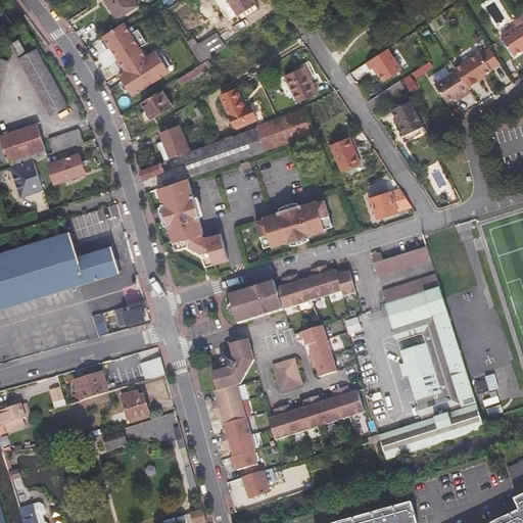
[(103,0),(116,19),(138,5),(134,0),(103,0)]
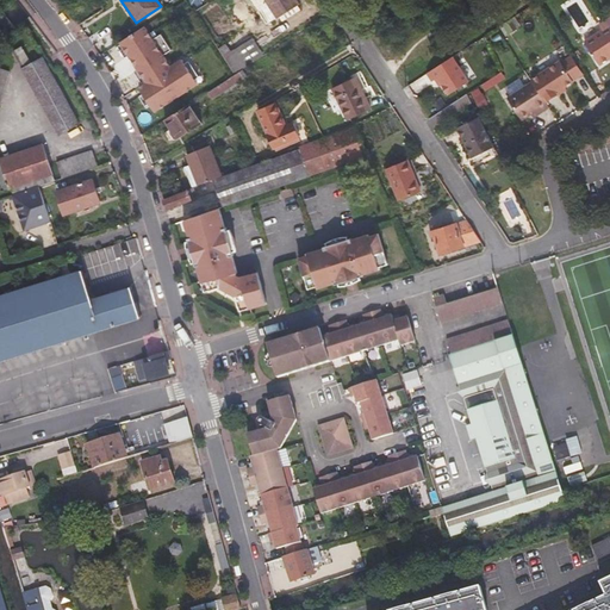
[(267,0),(278,17),(298,4),(294,0),(267,0)]
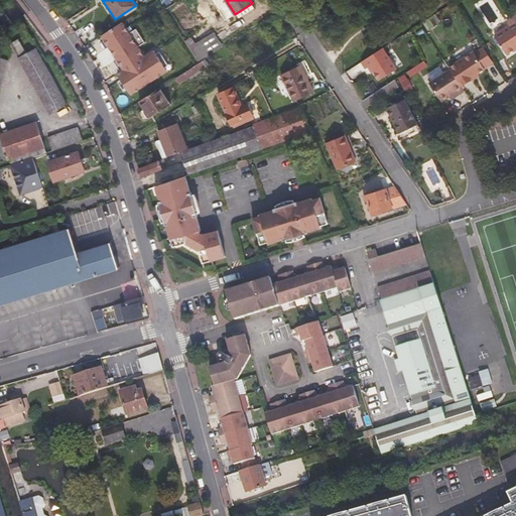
[(515,23),(513,19),(507,23),(510,27),(495,37),(507,56),(515,50),(515,49),(515,48),(515,23)]
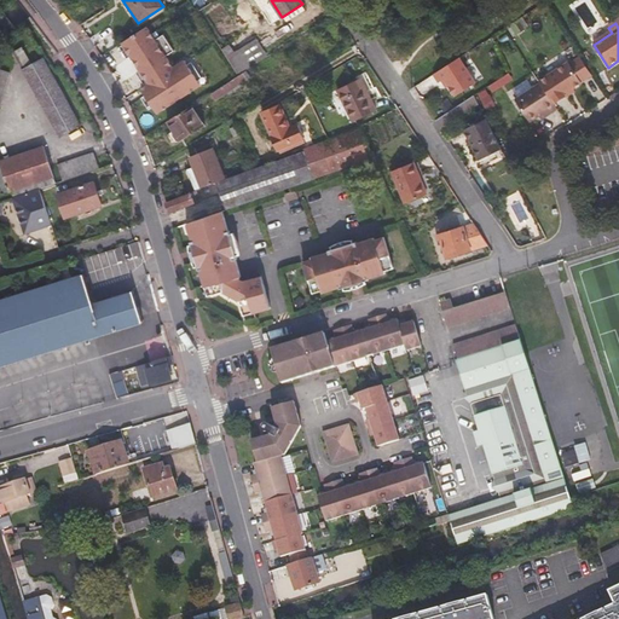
[(61,137),(80,125),(44,57),(33,64),(22,47),(15,52),(24,68),(23,69),(61,137)]
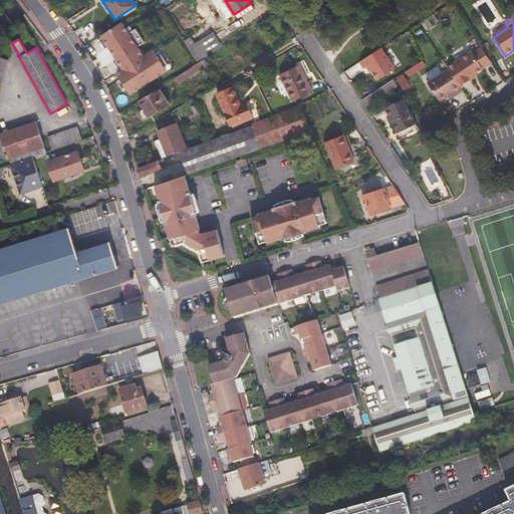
[(190,50),(197,61),(207,54),(200,44),(190,50)]
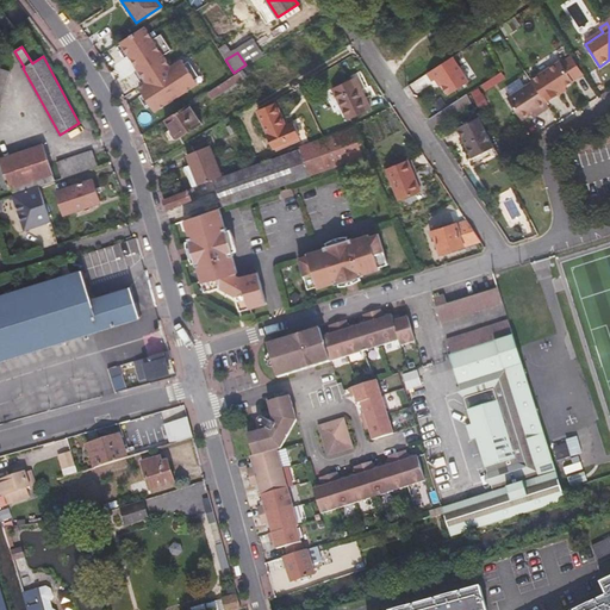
[(470,80),(453,56),(428,73),(433,81),(436,79),(439,78),(443,83),(449,94),(470,80)]
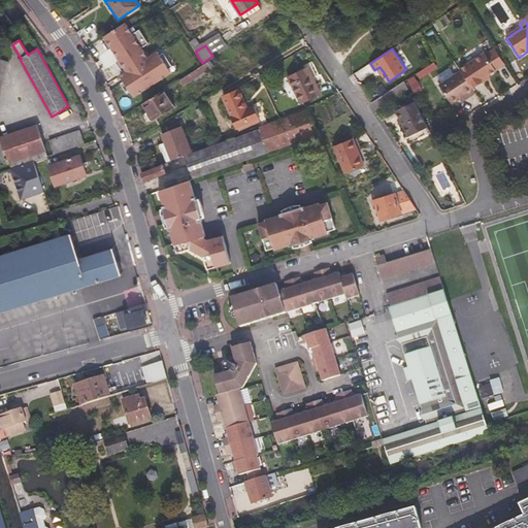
[(486,55),(461,70),(462,72),(473,91),(486,83),(485,80),(490,77),(497,72),(486,55)]
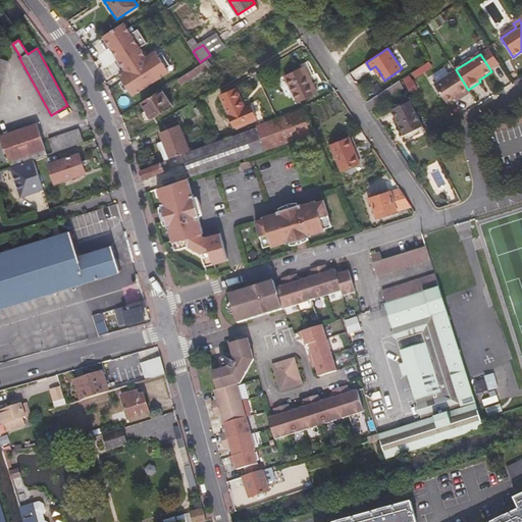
[(0,86),(9,61),(0,57),(0,86)]
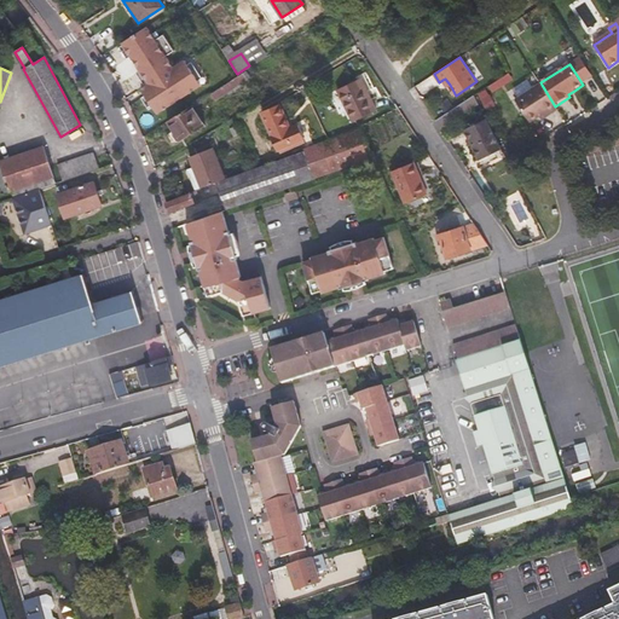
[(192,105),(235,77),(230,70),(217,79),(212,73),(144,116),(154,131),(168,121),(187,109),(192,105)]
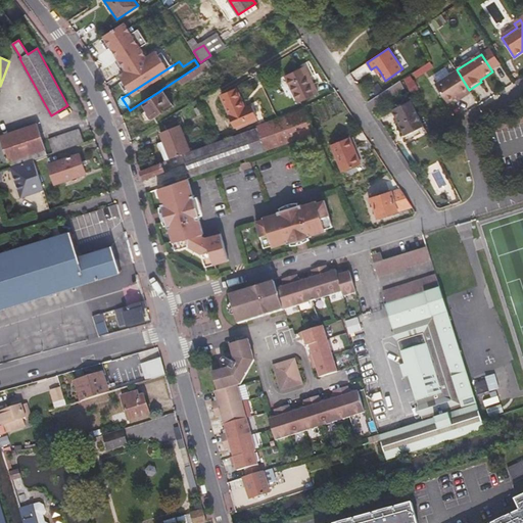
[(306,80),(308,79),(303,66),(286,76),(299,103),(314,96),(306,80)]
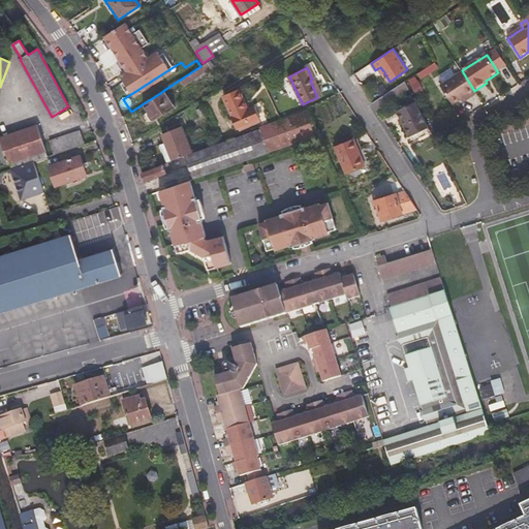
[(474,91),(463,72),(441,86),(454,104),(461,100),(467,96),(469,99),(476,94),(474,91)]
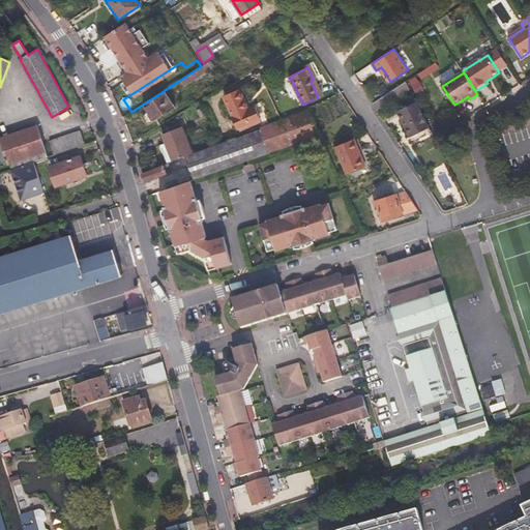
[(315,79),(313,80),(311,81),(318,97),(322,94),(315,79)]
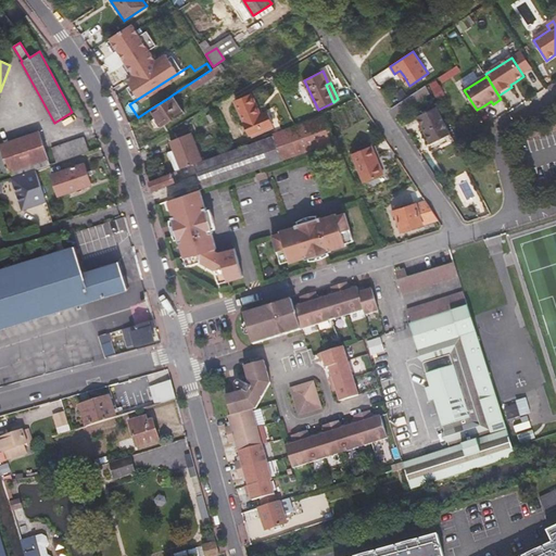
[(417,99),(428,96),(426,88),(415,90),(417,99)]
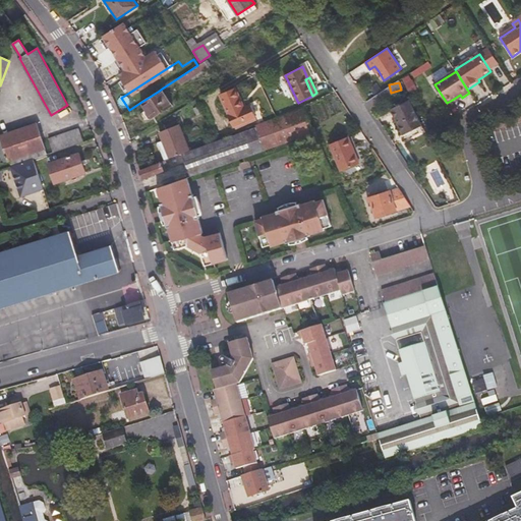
[(235,126),(255,117),(250,105),(244,107),(236,88),(221,95),(235,126)]
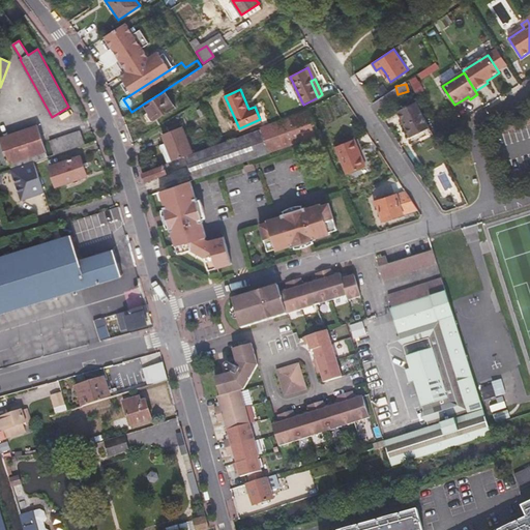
[(160,93),(144,104),(148,112),(144,115),(147,122),(150,120),(151,122),(153,120),(153,121),(175,108),(165,90),(160,93)]
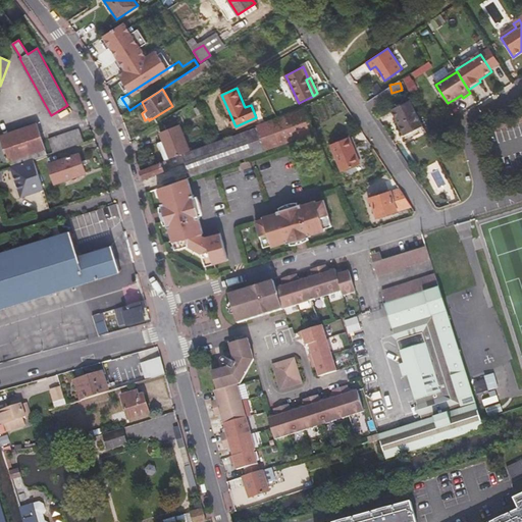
[(425,131),(410,100),(392,109),(407,140),(425,131)]
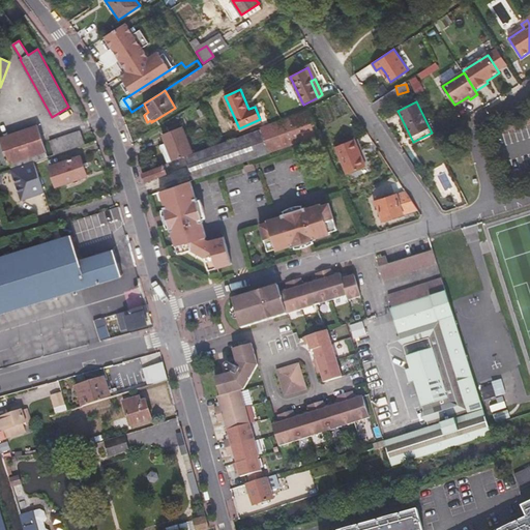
[(310,110),(267,123),(260,126),(261,129),(185,155),(194,180),(284,149),(320,136),(310,110)]
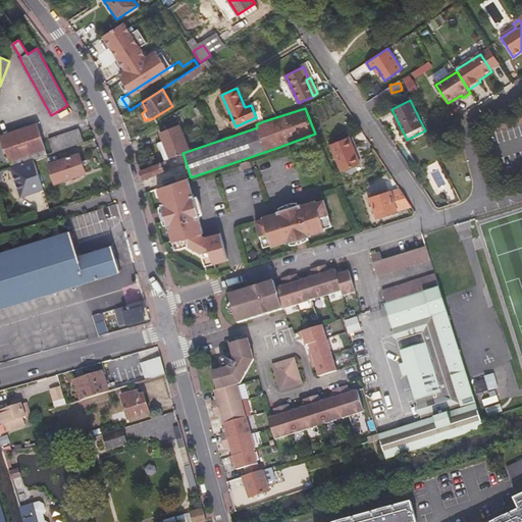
[(10,162),(11,167),(17,164),(33,160),(47,155),(37,123),(0,136),(0,157),(2,162),(2,163),(7,161),(8,162),(10,162)]
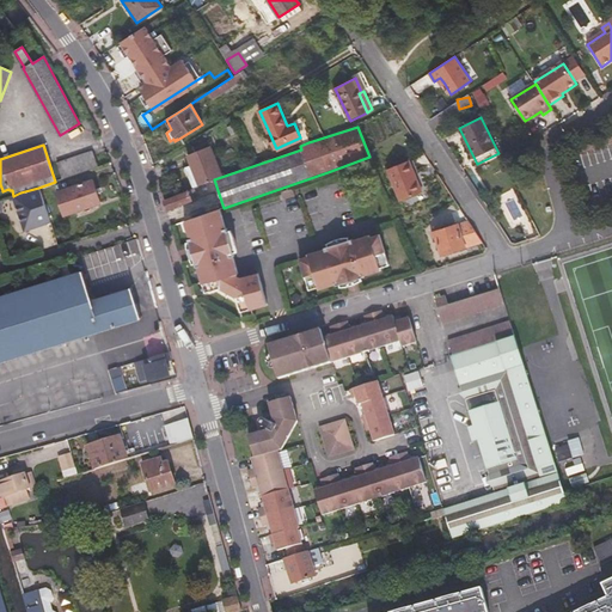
[(208,182),(214,179),(222,177),(212,146),(188,155),(191,165),(183,167),(188,179),(190,178),(195,188),(208,182)]
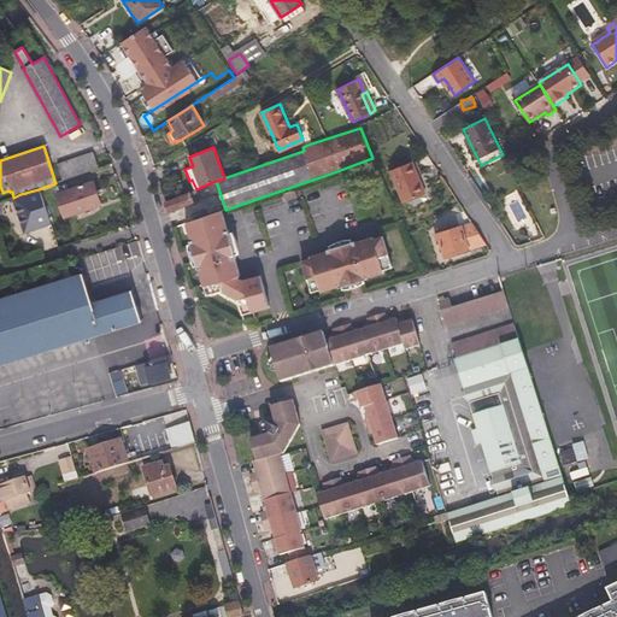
[(63,180),(100,169),(94,152),(58,164),(63,180)]
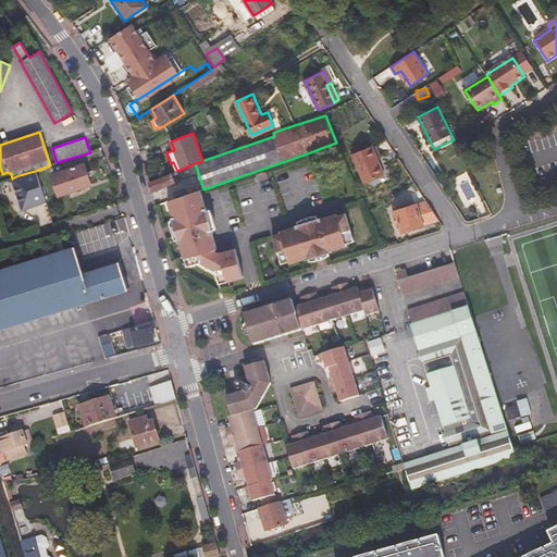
[(364,183),(385,174),(372,146),(353,153),(364,183)]
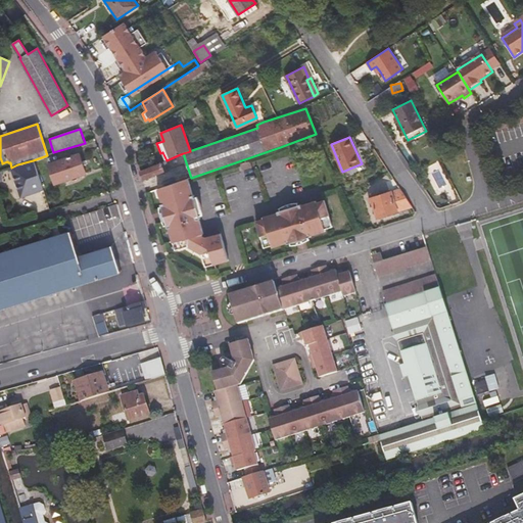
[(80,154),(58,161),(61,171),(58,173),(61,182),(64,181),(64,182),(86,174),(80,154)]
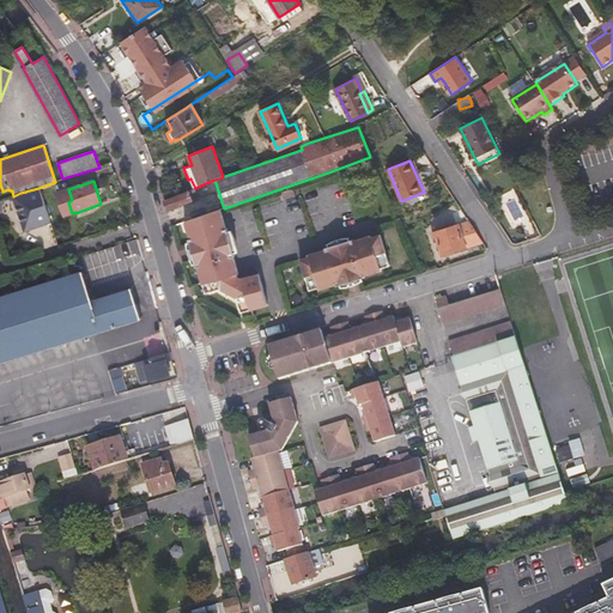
[(13,196),(12,196),(24,232),(50,224),(38,188),(20,193),(13,196)]
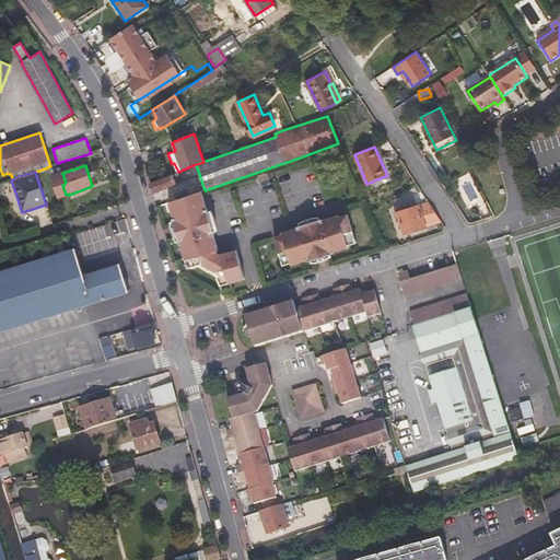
[(178,172),(151,183),(152,186),(153,193),(177,184),(176,183),(179,182),(178,177),(179,177),(181,177),(178,172)]
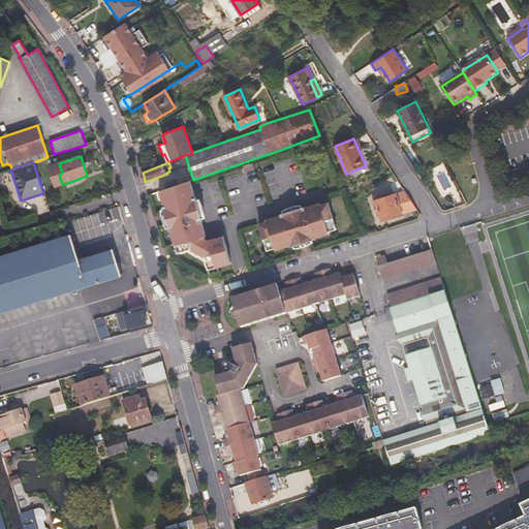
[(194,197),(190,181),(161,190),(164,199),(165,206),(163,207),(164,210),(168,226),(169,230),(172,229),(178,251),(190,247),(204,256),(208,270),(230,263),(223,237),(205,241),(201,240),(201,238),(206,237),(201,220),(203,220),(201,217),(197,200),(196,196),(194,197)]
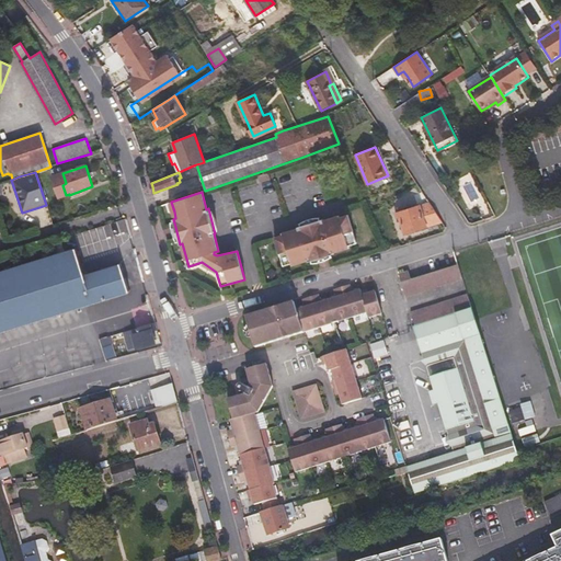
[(438,224),(441,233),(443,233),(446,228),(431,203),(397,214),(398,218),(400,217),(405,233),(438,224)]
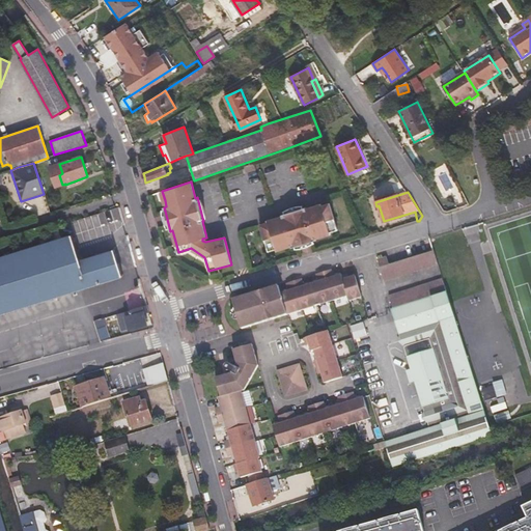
[(291,247),(295,246),(310,241),(313,240),(312,239),(327,233),(327,232),(335,229),(327,203),(318,205),(317,204),(303,208),(303,207),(300,208),(284,213),(281,214),(282,215),(268,220),(268,221),(259,224),(268,251),(277,248),(277,249),(291,245),(291,247)]
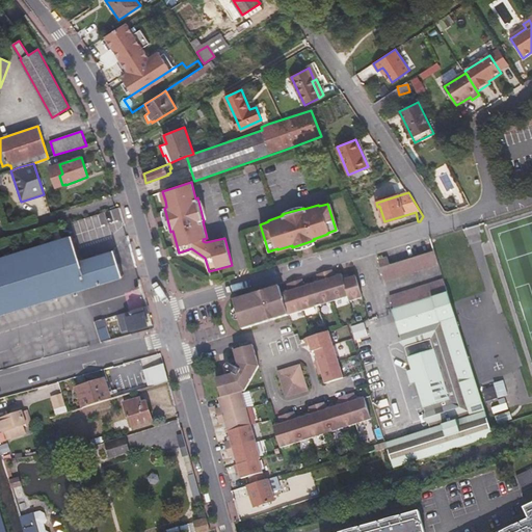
[(94,231),(91,218),(73,220),(76,245),(99,242),(98,236),(124,233),(121,209),(98,212),(101,230),(94,231)]
